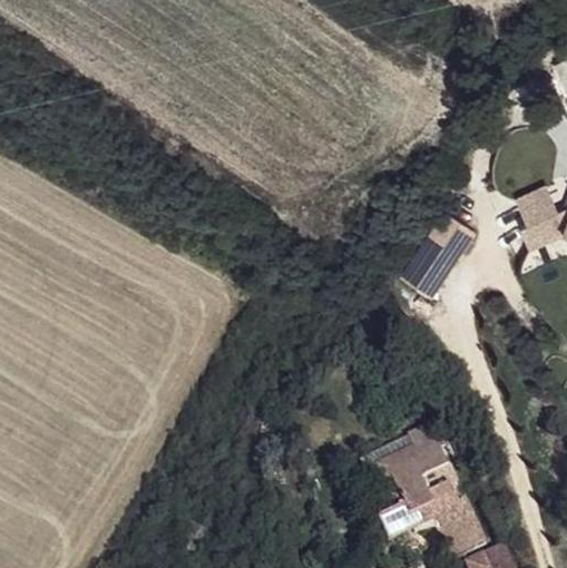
[(549,183),(520,195),(533,223),(546,216),(561,209),(549,183)]
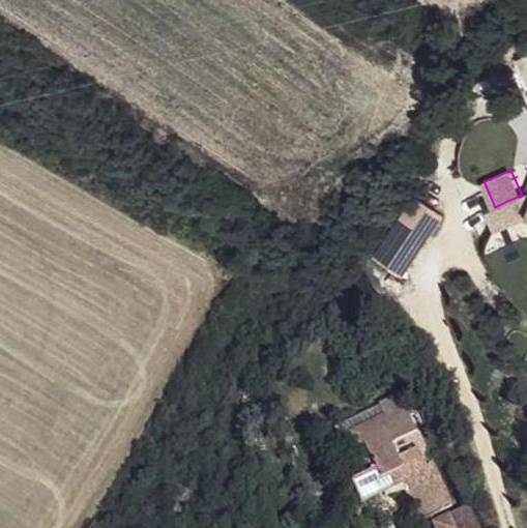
[(526,193),(522,195),(507,201),(516,220),(526,214),(526,193)]
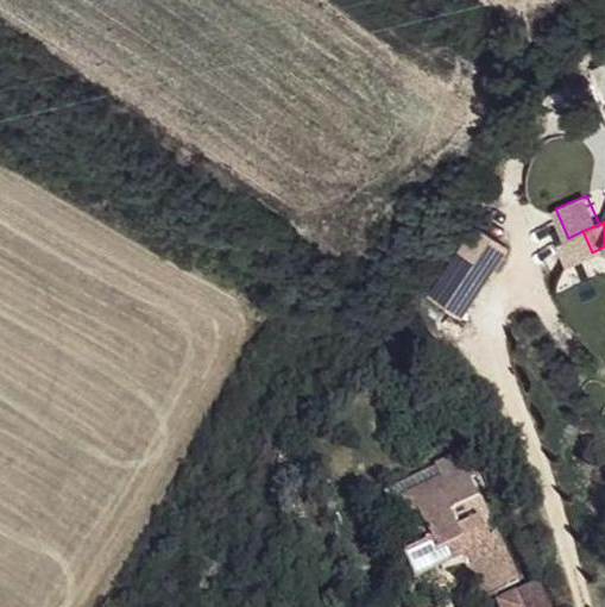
[(568,238),(560,242),(569,262),(592,252),(583,231),(568,238)]
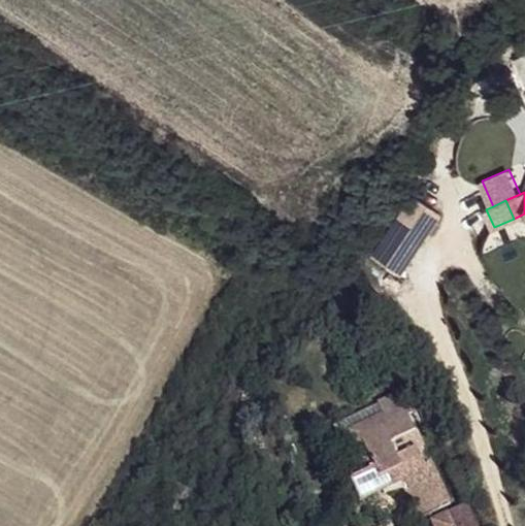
[(406,487),(422,518),(453,502),(432,459),(426,462),(419,445),(398,455),(392,440),(418,428),(409,413),(402,398),(399,391),(380,400),(389,419),(360,432),(376,465),(351,478),(362,499),(373,494),(372,492),(384,487),(386,491),(399,488),(396,481),(402,478),(406,487)]
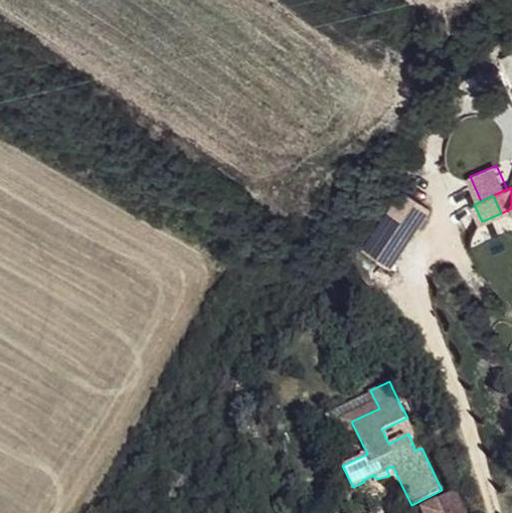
[(398,385),(392,388),(399,402),(405,399),(398,385)]
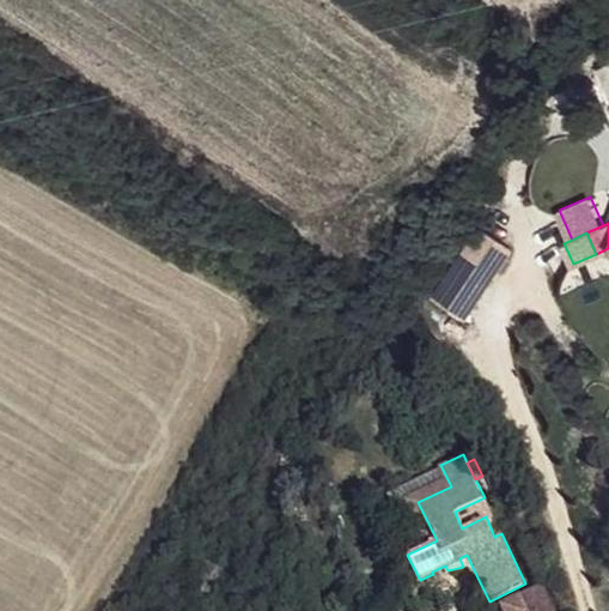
[(460,558),(463,567),(472,566),(467,555),(460,558)]
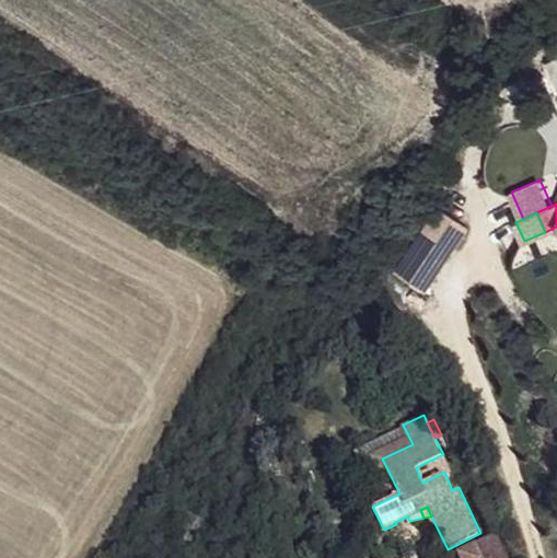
[(471,546),(460,550),(463,557),(509,557),(498,532),(471,546)]
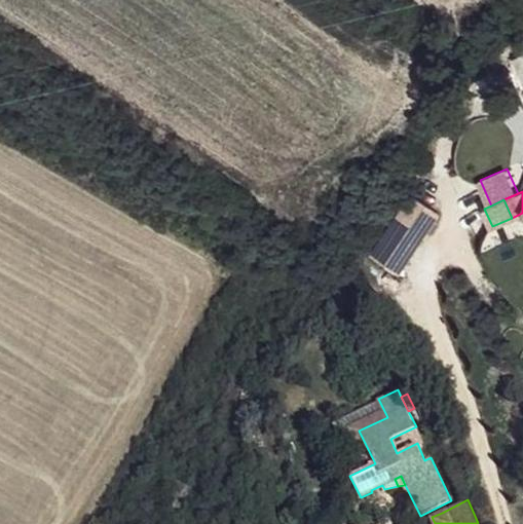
[(430,512),(432,517),(442,513),(439,508),(430,512)]
